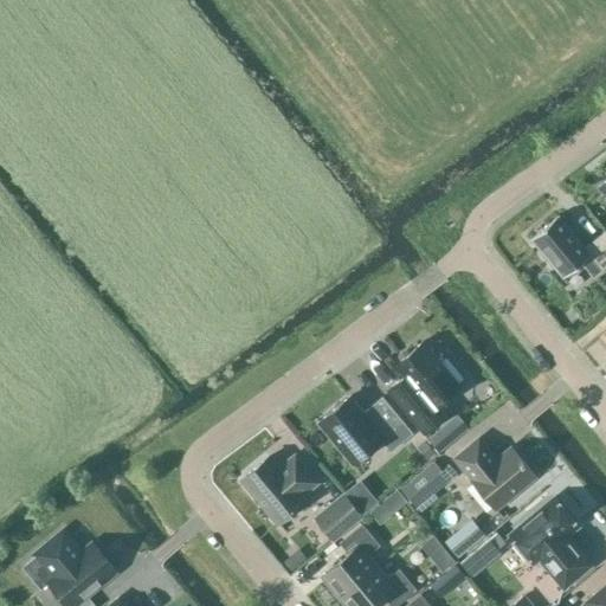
[(586,245),(561,213),(530,238),(561,276),(581,259),(593,274),(605,262),(605,229),(586,245)]
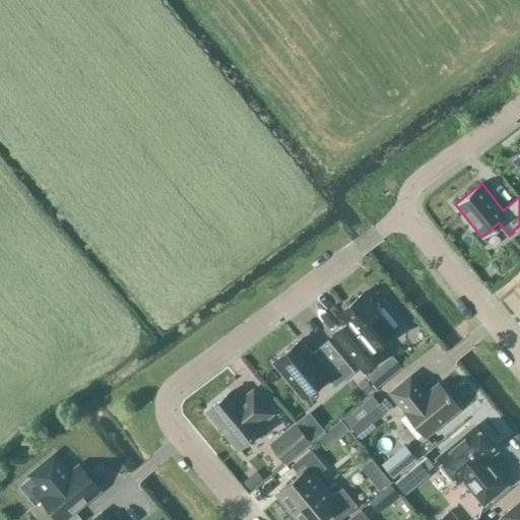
[(363,294),(335,316),(343,326),(332,335),(363,373),(384,355),(377,347),(395,332),(392,329),(397,325),(382,308),(378,312),(363,294)]
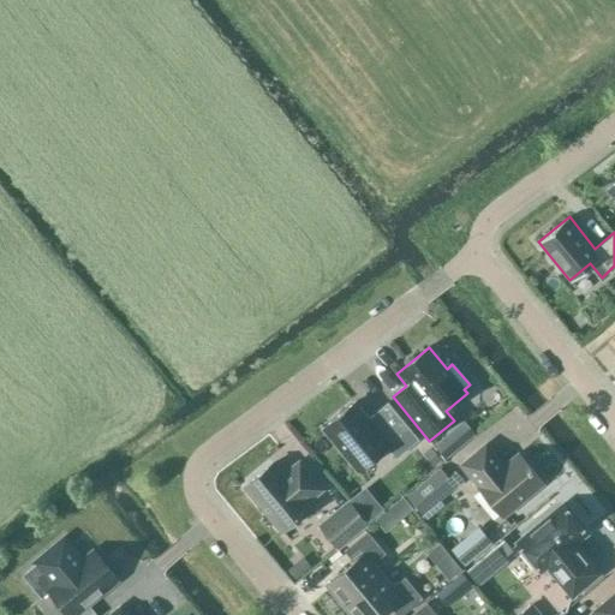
[(354,402),(322,429),(358,472),(387,448),(395,459),(418,440),(387,404),(368,419),(354,402)]
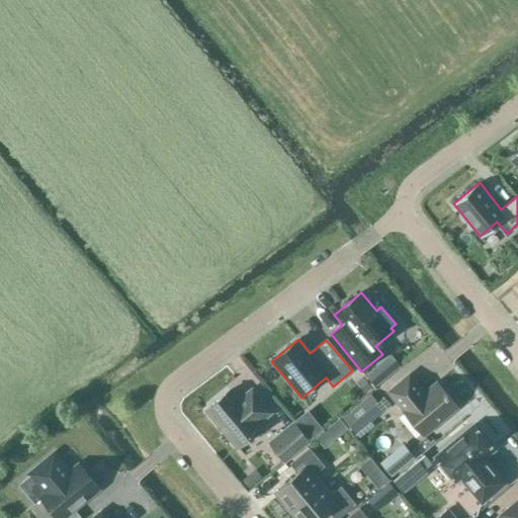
[(423,436),(457,408),(436,382),(424,393),(409,374),(387,392),(403,410),(402,411),(423,436)]
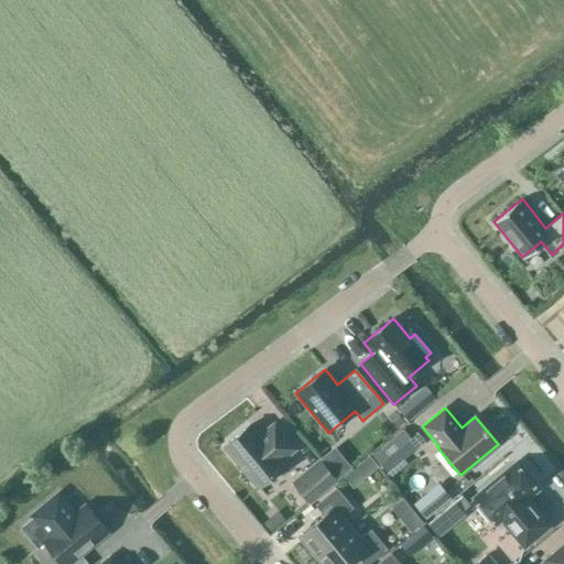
[(249,426),(224,447),(258,487),(283,466),(279,462),(294,449),(274,424),(258,437),(249,426)]
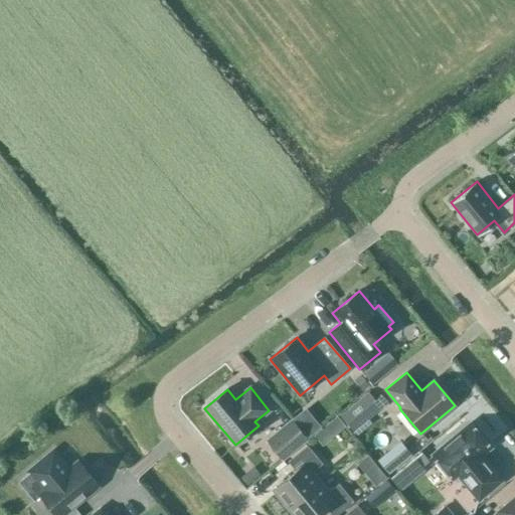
[(340,416),(353,432),(373,414),(370,411),(377,404),(368,393),(340,416)]
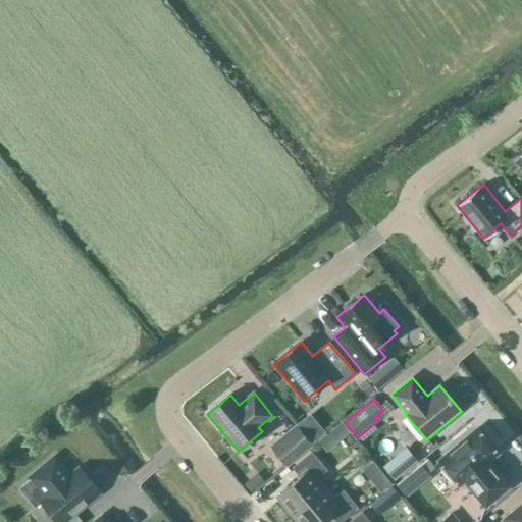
[(296,426),(270,447),(285,466),(311,445),(296,426)]
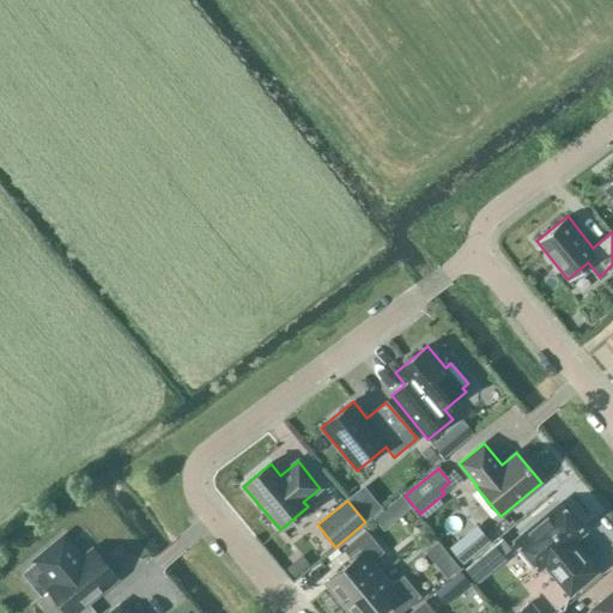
[(583,533),(559,504),(514,541),(539,571),(544,566),(569,596),(598,572),(572,542),(583,533)]
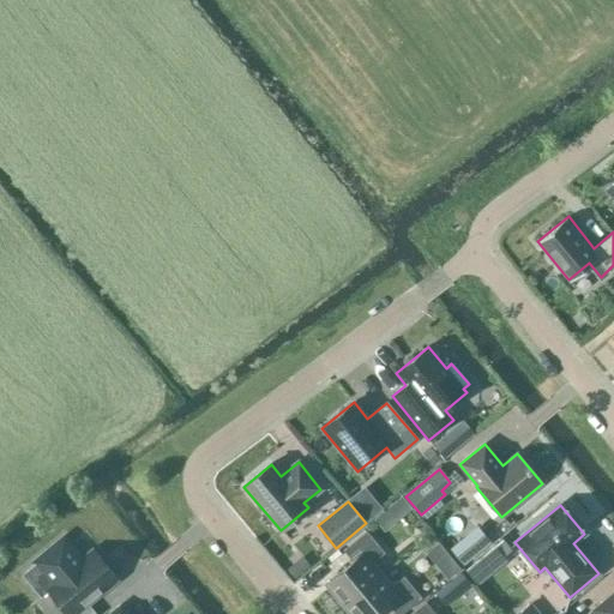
[(325,584),(344,606),(380,576),(371,564),(383,553),(366,533),(343,551),(353,561),(325,584)]
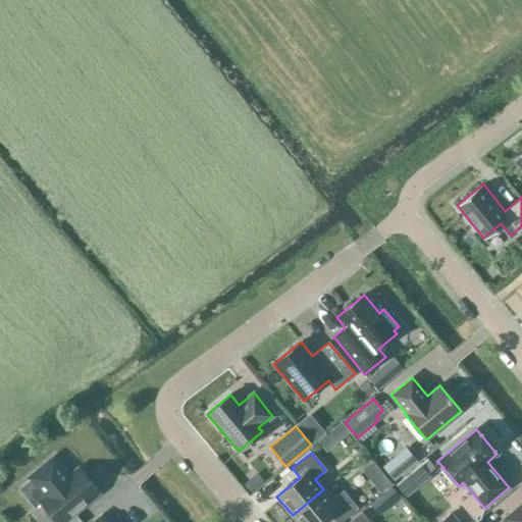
[(53,457),(29,478),(30,480),(19,488),(35,508),(41,502),(57,521),(63,521),(99,492),(79,468),(69,476),(53,457)]
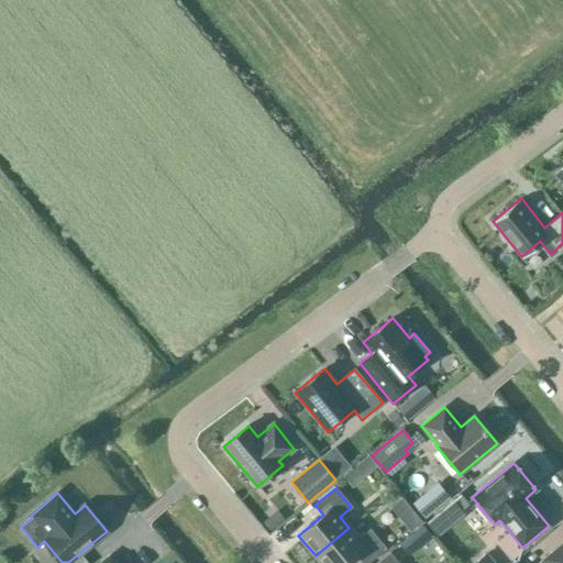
[(422,499),(414,506),(426,519),(433,512),(422,499)]
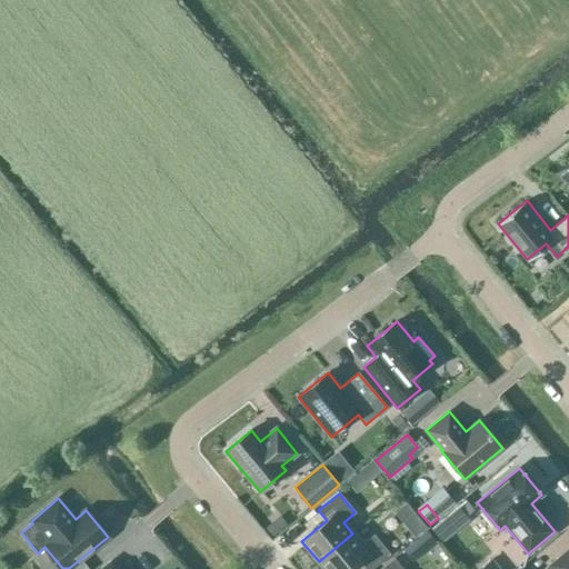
[(457,505),(429,527),(440,540),(468,518),(457,505)]
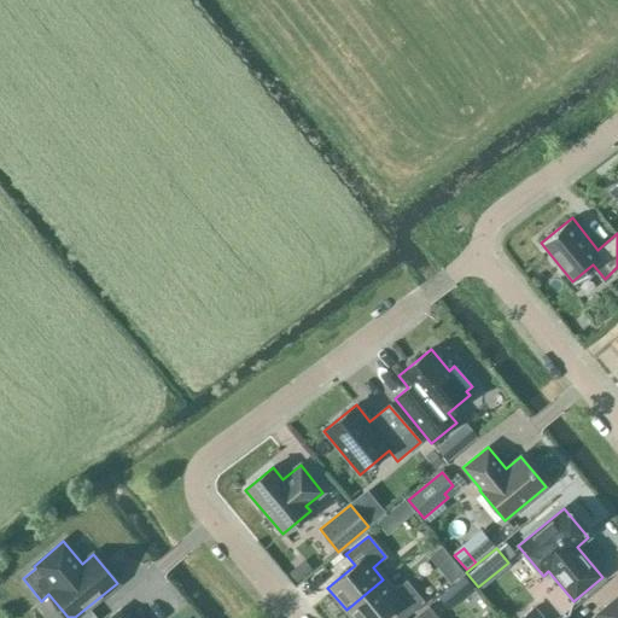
[(392,592),(383,579),(347,610),(353,617),(382,617),(391,610),(398,617),(404,617),(423,602),(406,582),(392,592)]
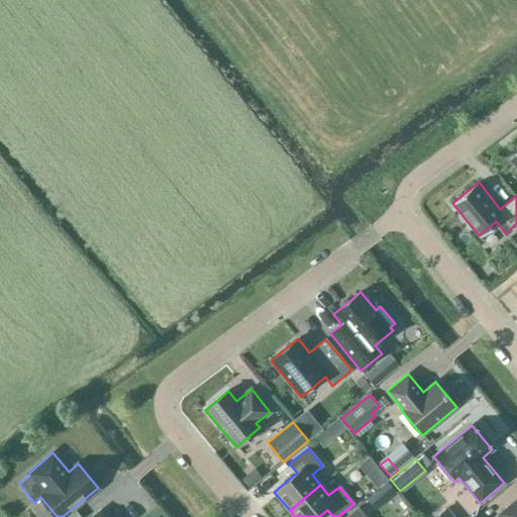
[(516,516),(516,497),(499,512),(503,516),(516,516)]
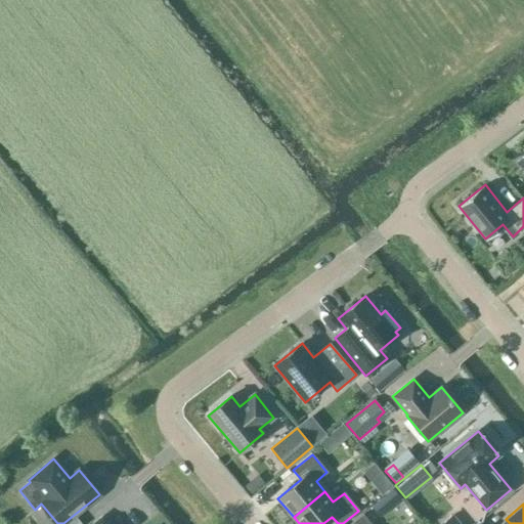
[(370,523),(363,514),(350,523),(370,523)]
